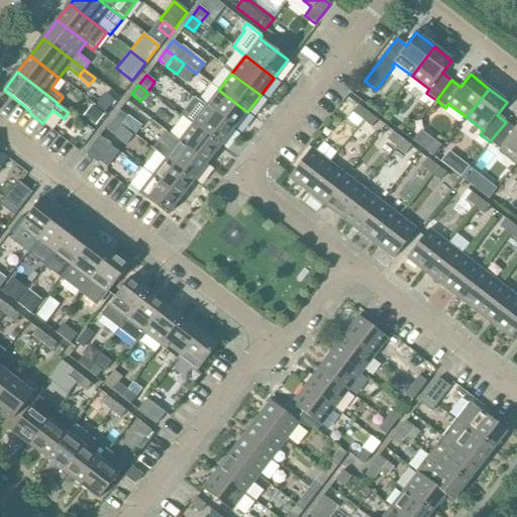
[(234,129),(247,112),(218,90),(205,107),(205,108),(234,129)]
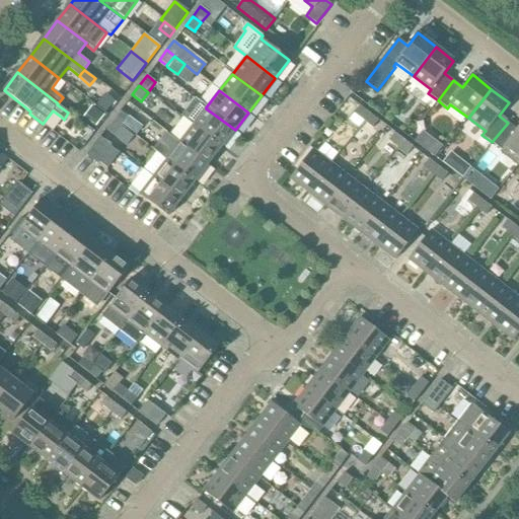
[(100,99),(96,104),(96,105),(105,113),(109,106),(100,99)]
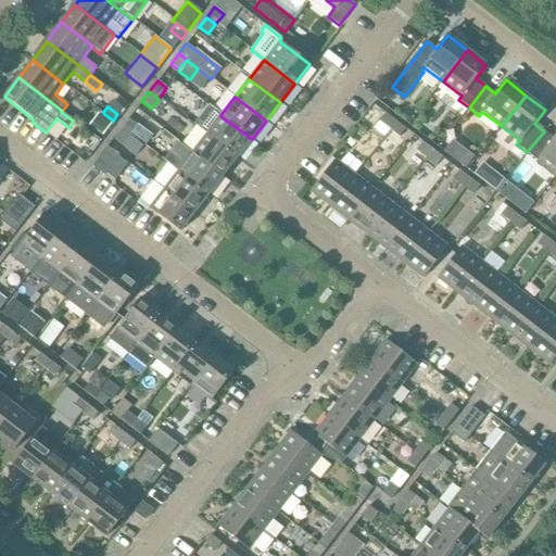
[(220,116),(220,115),(207,106),(193,125),(206,134),(206,135),(237,159),(252,139),(220,116)]
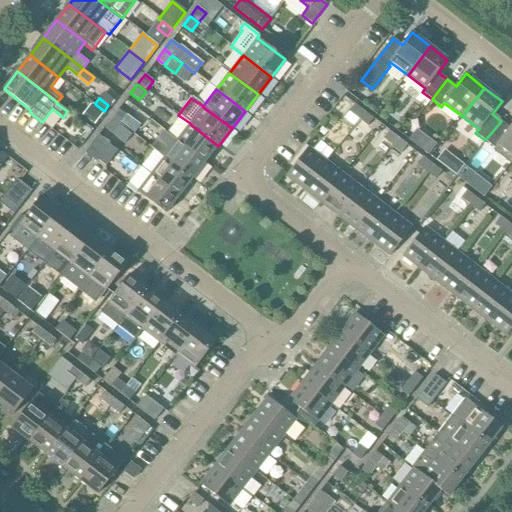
[(92,103),(82,115),(94,125),(104,112),(94,105),(92,103)]
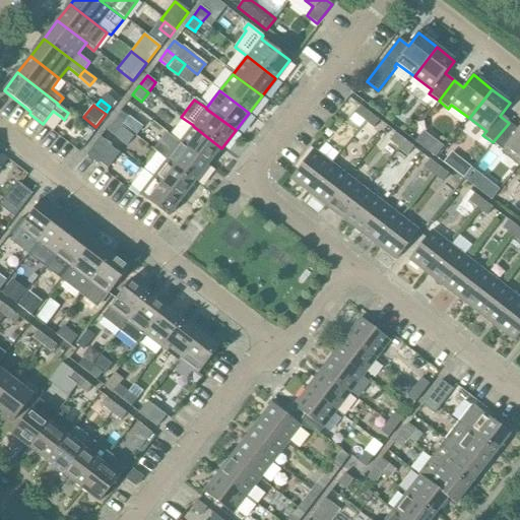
[(364,121),(370,114),(361,106),(354,114),(364,121)]
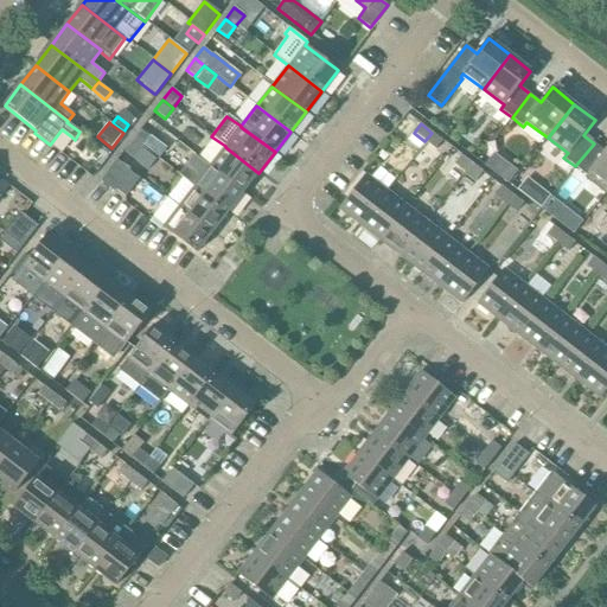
[(132,141),(141,148),(151,136),(140,129),(132,141)]
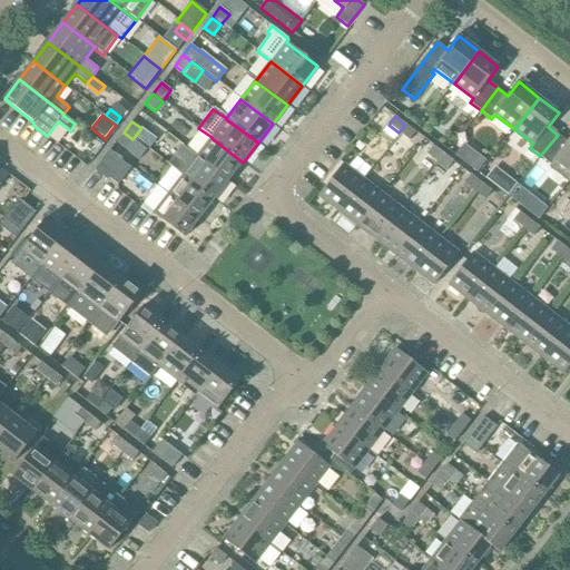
[(405,125),(399,133),(410,140),(415,133),(405,125)]
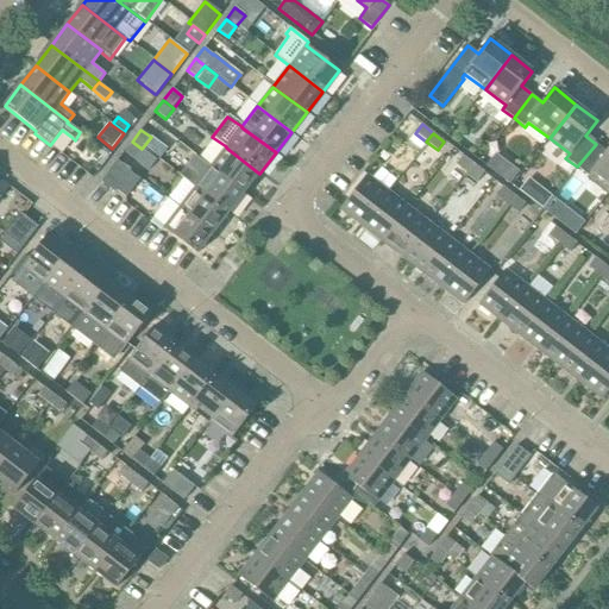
[(135,159),(142,149),(132,142),(124,152),(135,159)]
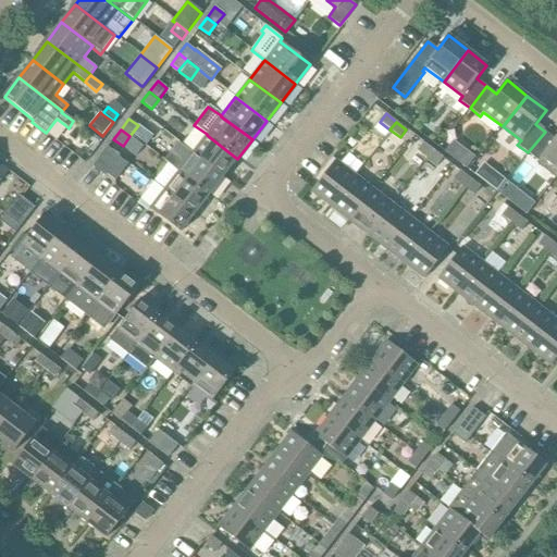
[(545,132),(528,152),(539,161),(536,164),(555,178),(556,175),(556,135),(555,139),(545,132)]
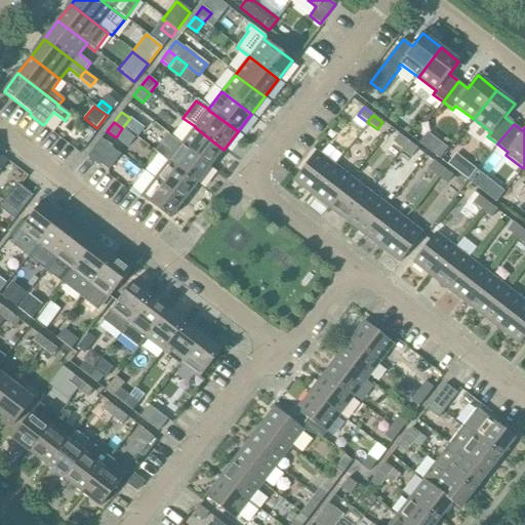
[(210,167),(224,150),(195,127),(182,145),(210,167)]
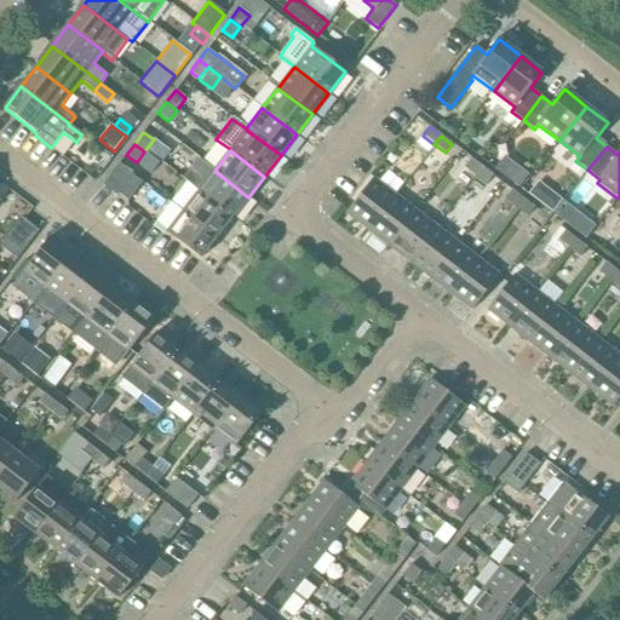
[(144,151),(137,162),(151,174),(154,170),(160,162),(144,151)]
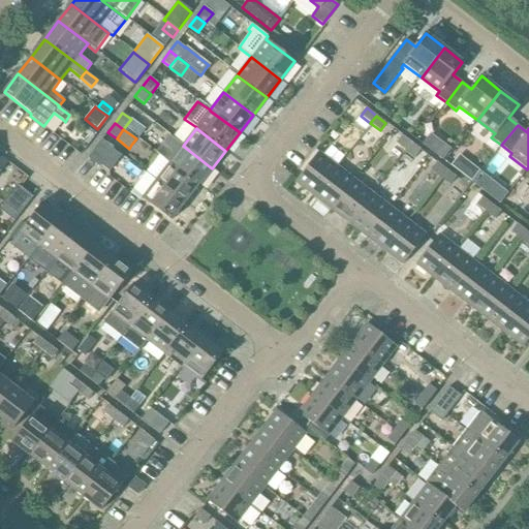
[(405,151),(411,144),(402,136),(396,144),(405,151)]
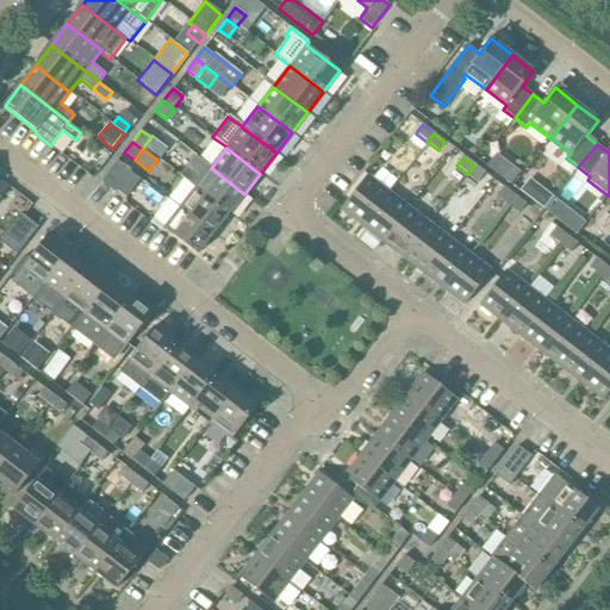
[(116,193),(131,172),(118,161),(101,182),(116,193)]
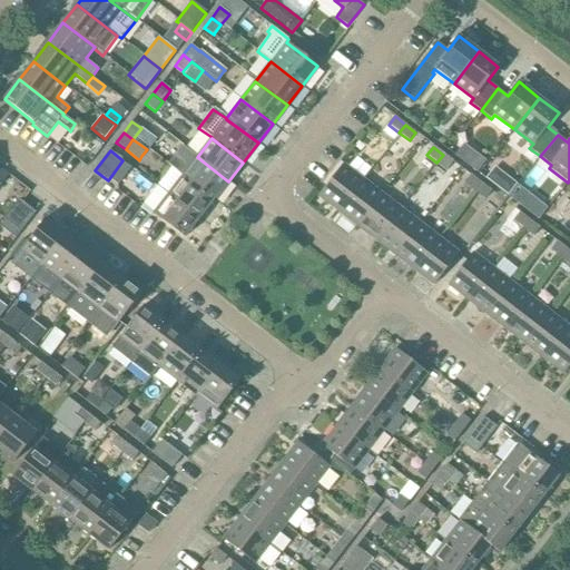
[(443,155),(436,163),(446,172),(453,163),(443,155)]
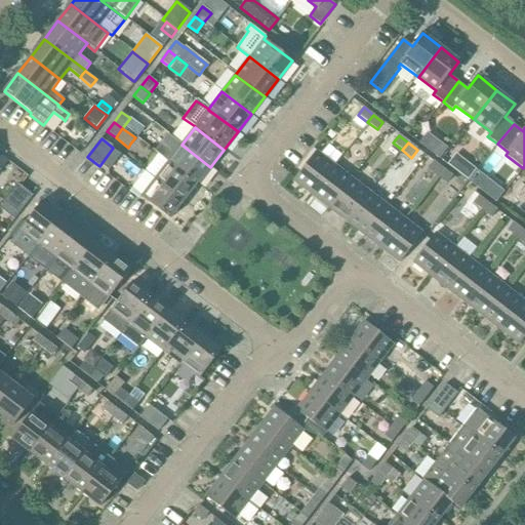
[(197,185),(210,167),(182,145),(167,162),(197,185)]
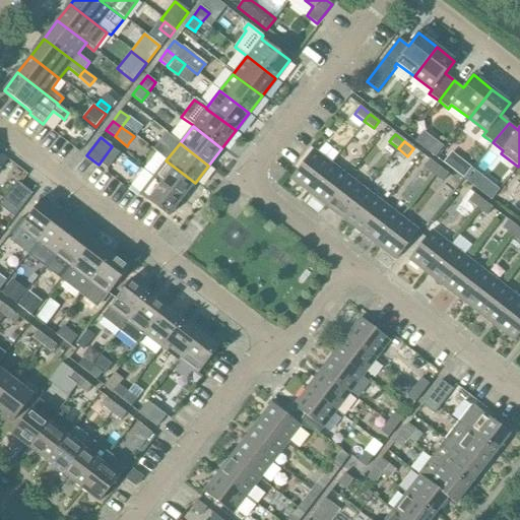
[(439,143),(431,153),(436,157),(443,147),(439,143)]
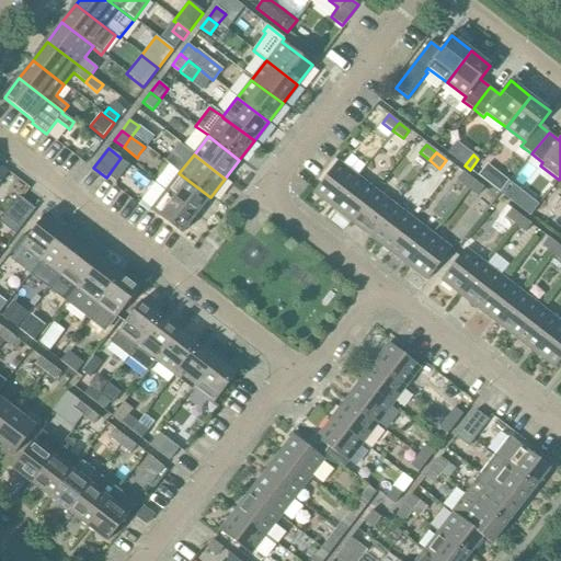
[(338,161),(313,193),(332,207),(333,208),(358,176),(357,176),(338,161)]
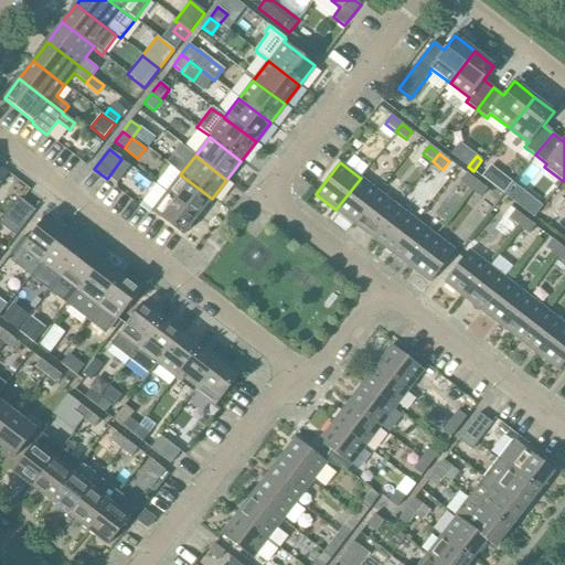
[(470,190),(478,181),(467,173),(460,182),(470,190)]
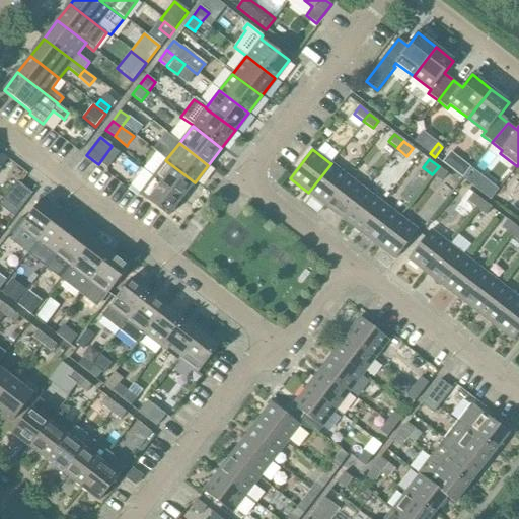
[(181,200),(195,182),(165,160),(153,177),(181,200)]
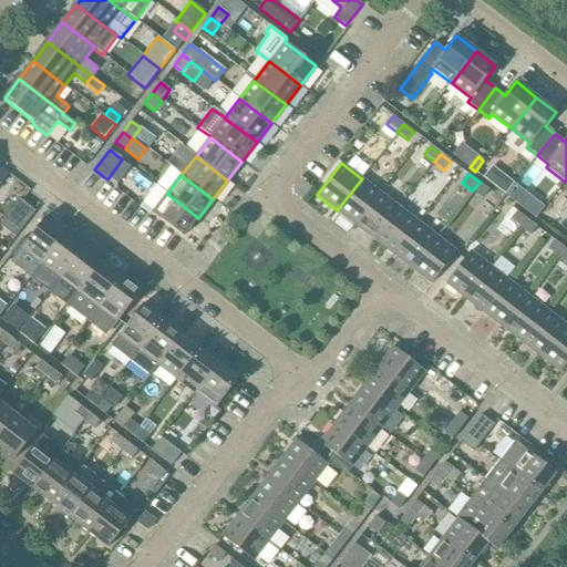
[(503,175),(494,187),(505,195),(514,184),(503,175)]
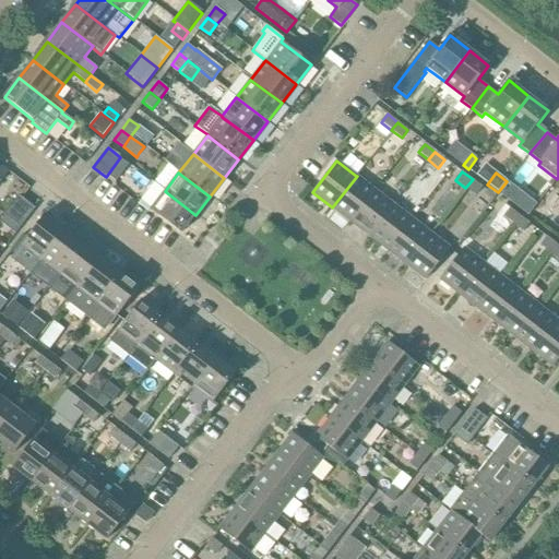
[(357,176),(332,207),(351,222),(375,190),(357,176)]
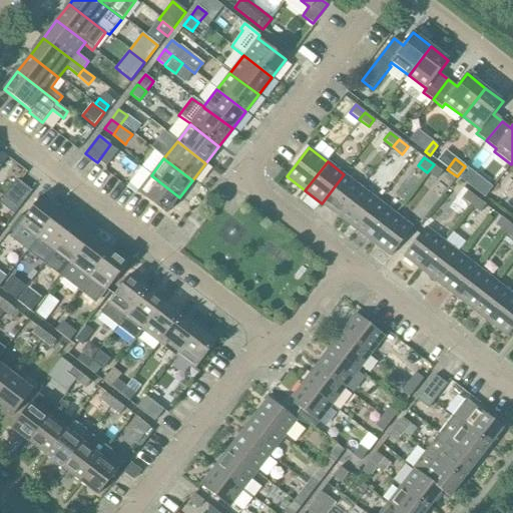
[(434,164),(427,172),(437,179),(443,171),(434,164)]
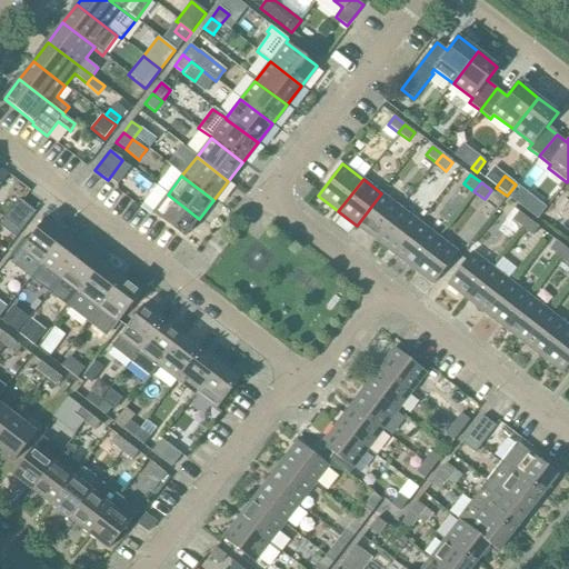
[(381,233),(400,208),(381,193),(357,226),(376,240),(381,233)]
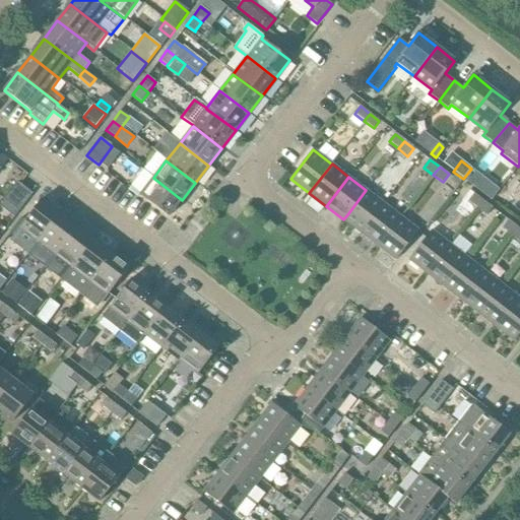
[(168,217),(182,200),(153,178),(139,195),(168,217)]
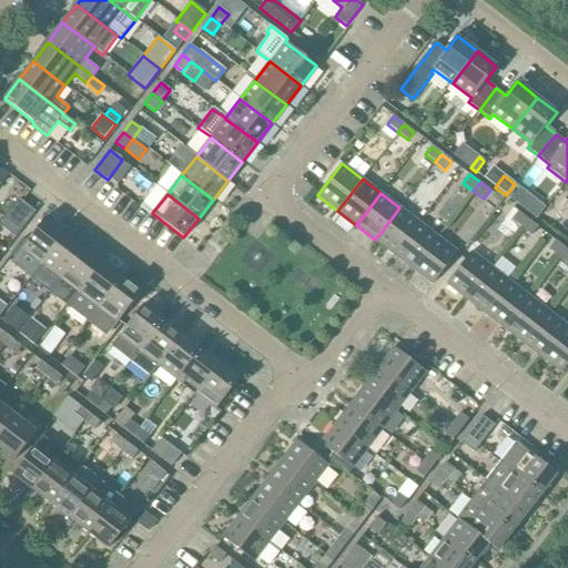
[(530,196),(521,209),(536,220),(545,208),(530,196)]
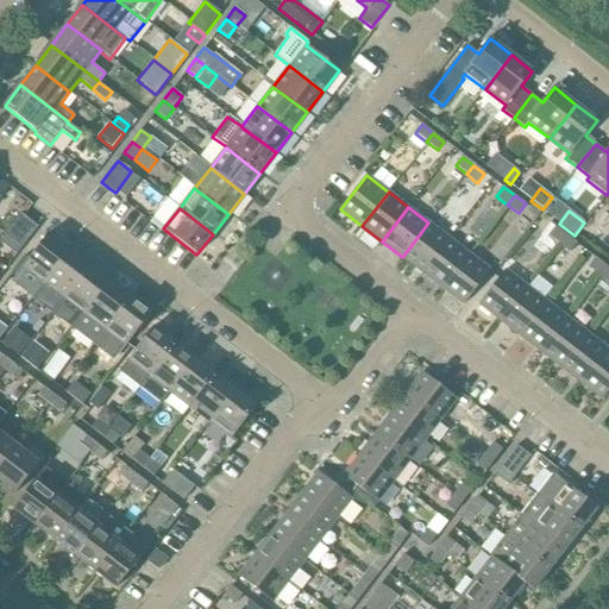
[(6,234),(5,236),(22,248),(23,246),(38,226),(22,214),(6,234)]
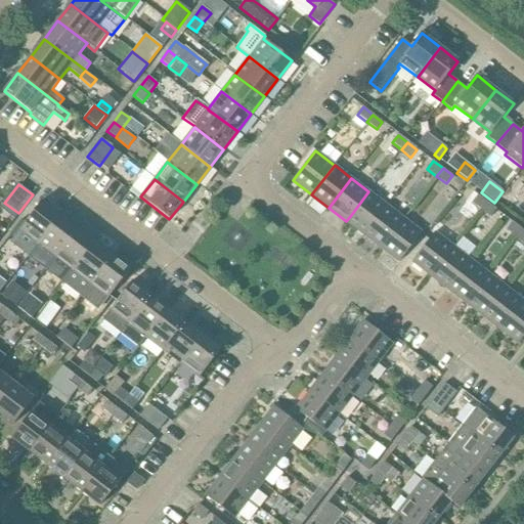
[(363,234),(386,205),(368,191),(351,215),(346,221),(363,234)]
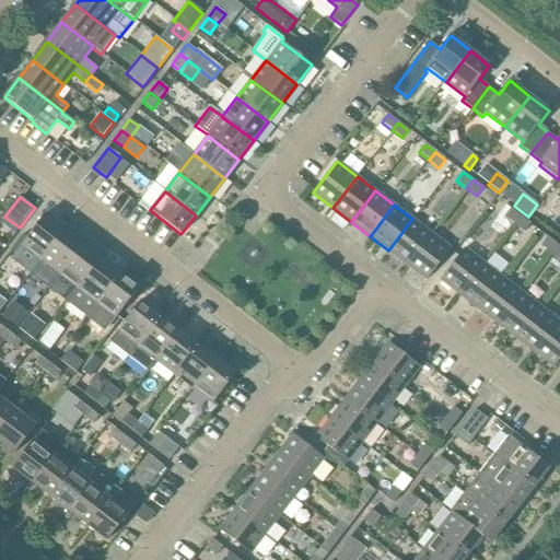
[(514,225),(521,217),(510,209),(504,217),(514,225)]
